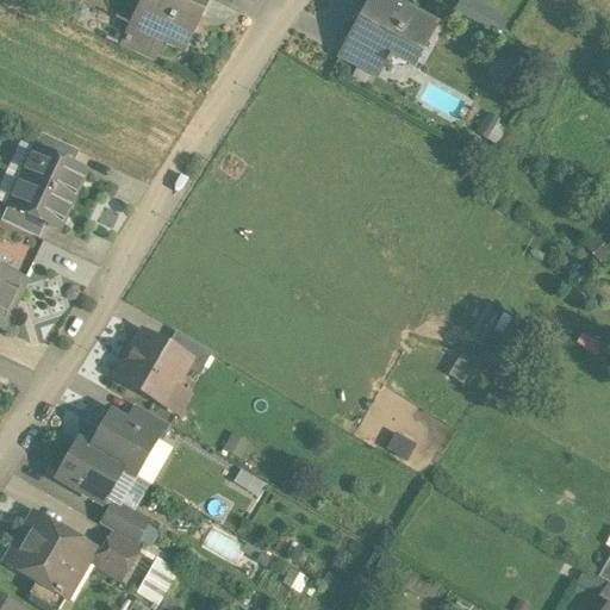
[(147,0),(135,29),(162,42),(182,51),(206,0),(147,0)]
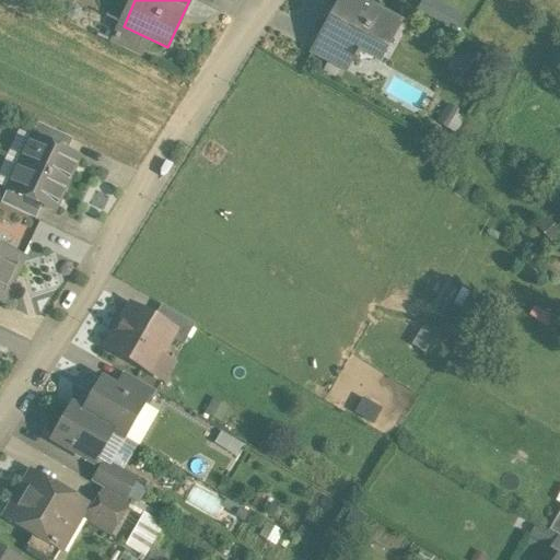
[(398,22),(358,0),(343,0),(330,24),(328,23),(325,31),(353,46),(347,56),(353,59),(362,44),(381,54),(398,22)]
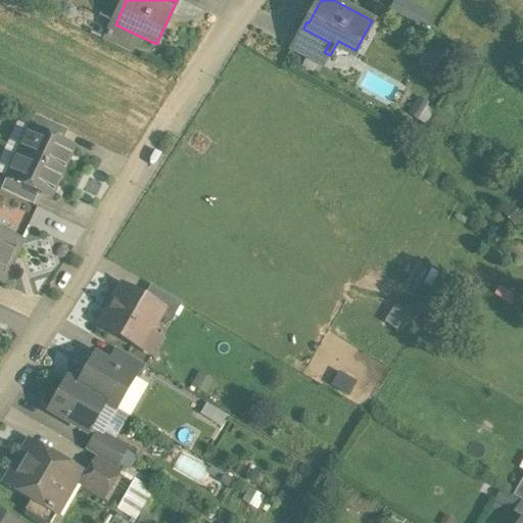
[(115,25),(109,22),(101,40),(131,54),(139,36),(115,25)]
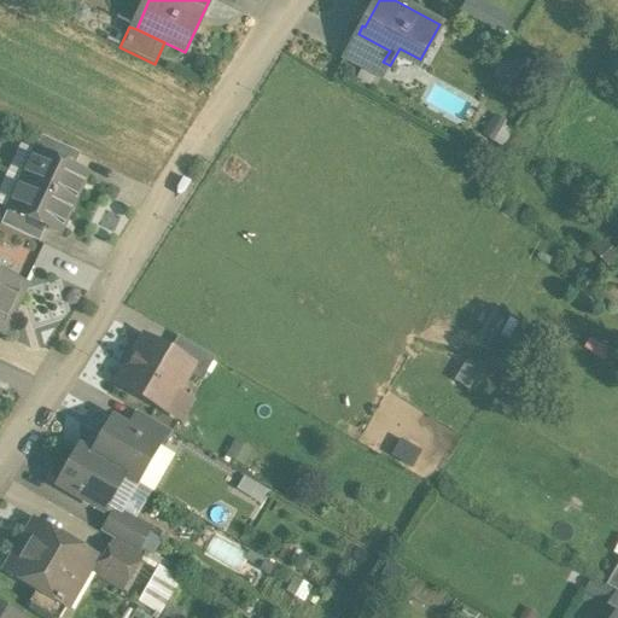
[(390,51),(359,34),(345,58),(375,75),(383,62),(390,51)]
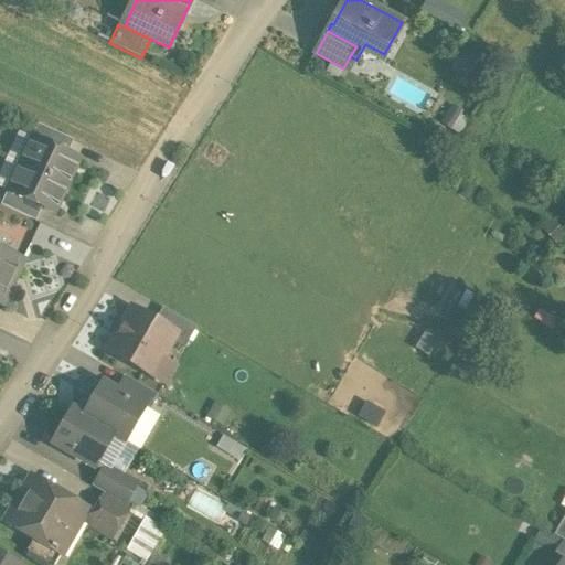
[(73,140),(38,124),(31,137),(66,153),(73,140)]
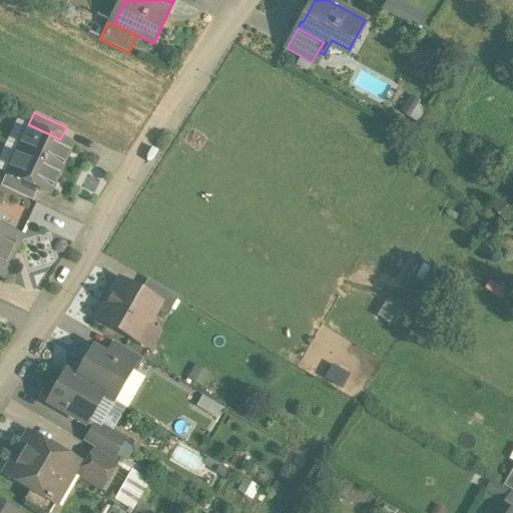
[(60,139),(28,124),(17,148),(60,168),(71,144),(60,139)]
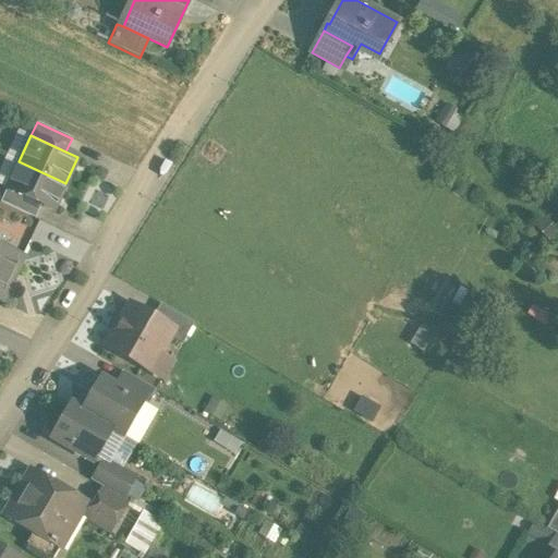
[(65,183),(19,161),(7,189),(40,204),(53,209),(65,183)]
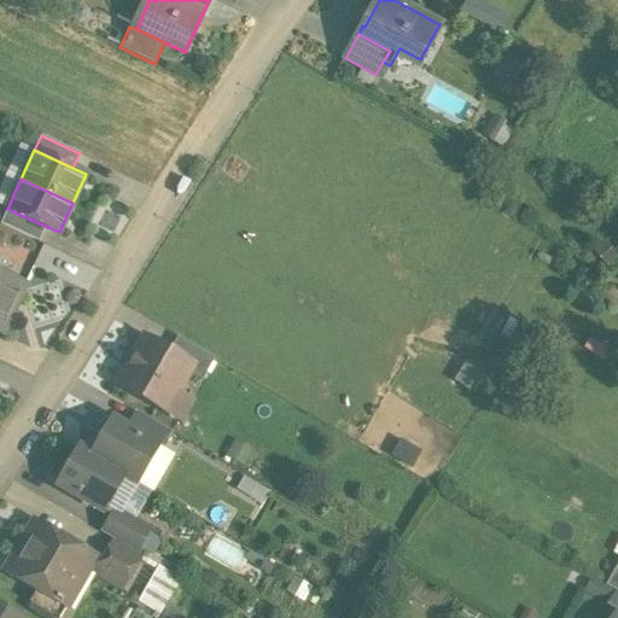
[(45,226),(7,209),(0,223),(39,242),(45,226)]
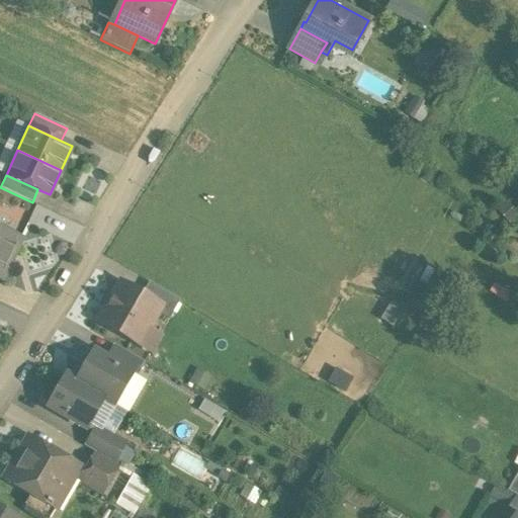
[(20,238),(0,228),(0,277),(1,278),(20,238)]
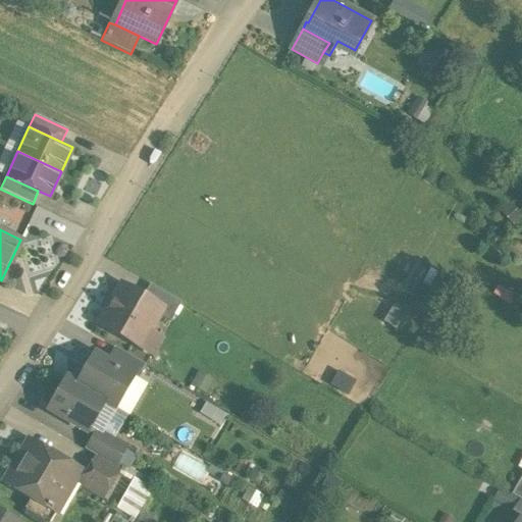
[(143,296),(121,283),(98,322),(141,347),(160,314),(160,313),(142,303),(145,298),(143,296)]
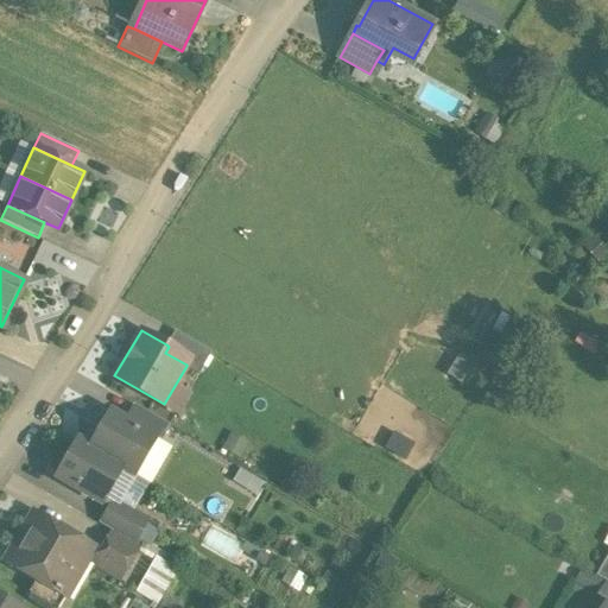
[(211,352),(175,330),(166,344),(169,347),(165,353),(187,365),(187,366),(198,373),(211,352)]
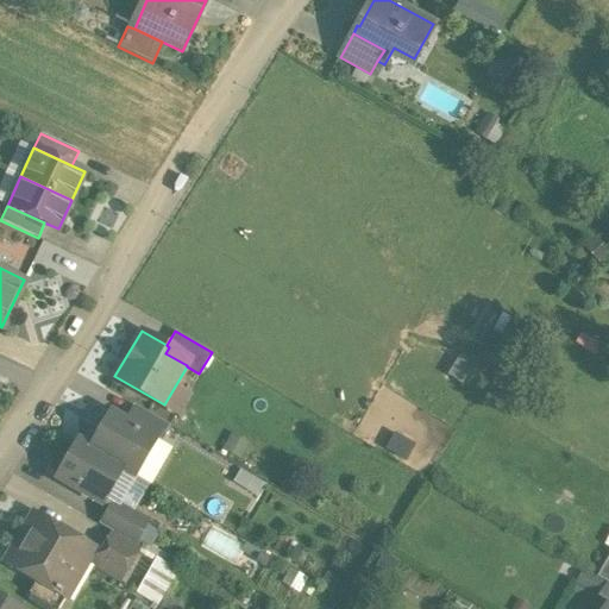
[(512,357),(495,350),(483,380),(500,387),(512,357)]
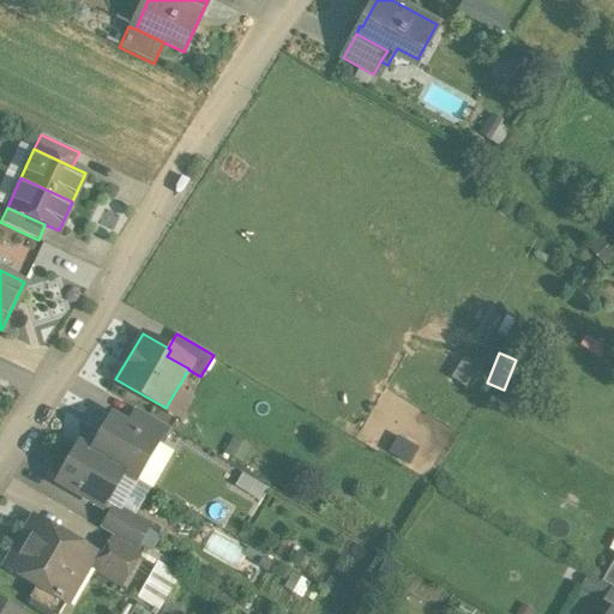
[(170,428),(137,409),(127,426),(156,443),(155,445),(160,447),(170,428)]
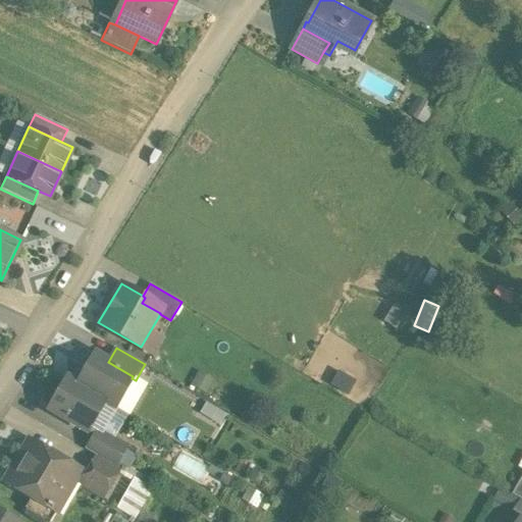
[(108,362),(95,354),(76,383),(76,384),(105,401),(115,407),(132,378),(133,376),(108,362)]
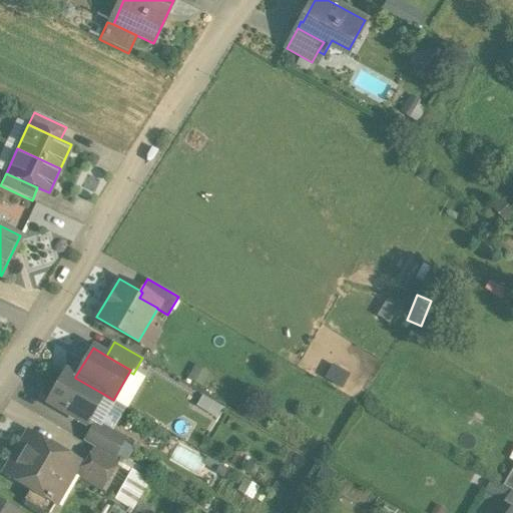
[(75,377),(65,371),(47,402),(85,424),(103,394),(75,378),(75,377)]
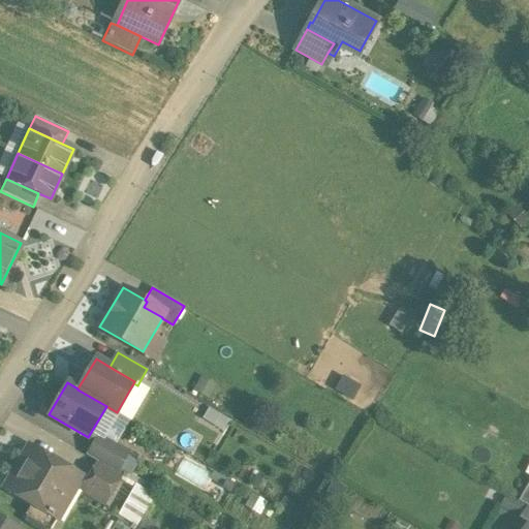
[(203,419),(223,426),(227,413),(206,407),(203,419)]
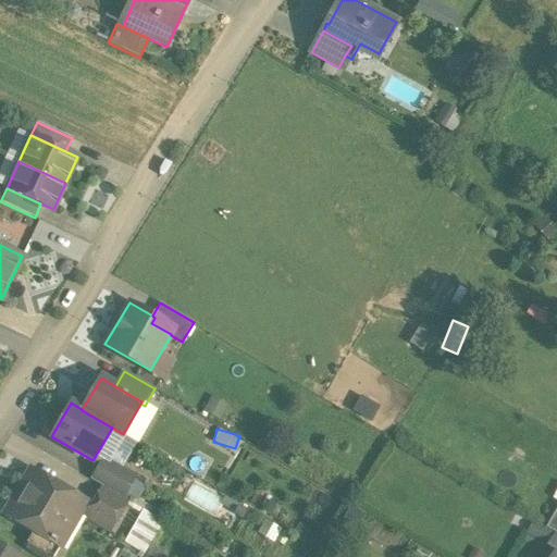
[(134,475),(104,459),(93,480),(122,496),(134,475)]
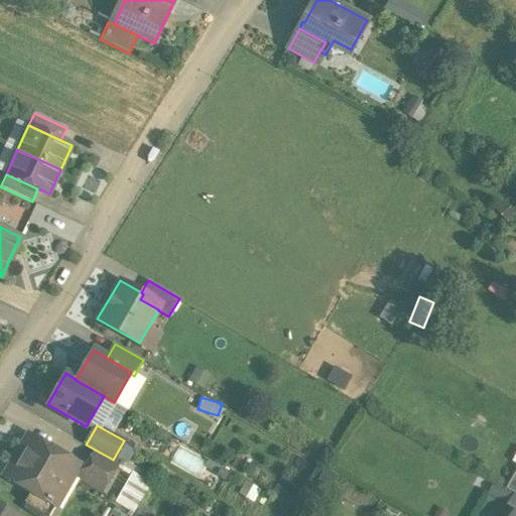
[(80,465),(31,436),(17,462),(13,460),(4,477),(50,503),(66,477),(71,480),(80,465)]
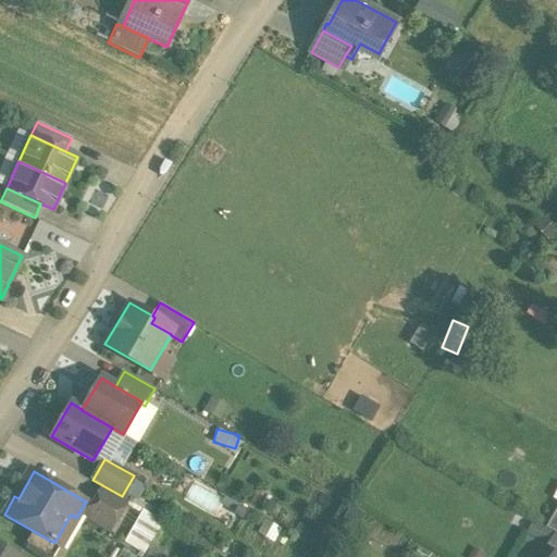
[(185,495),(214,511),(224,493),(195,478),(185,495)]
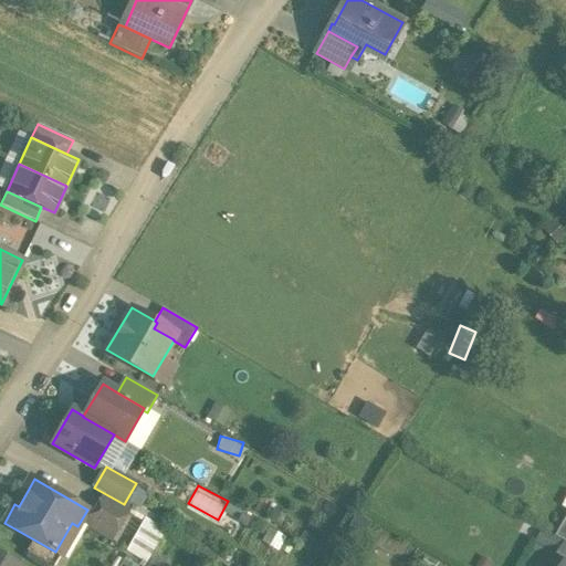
[(124,504),(104,494),(88,521),(114,535),(129,509),(124,504)]
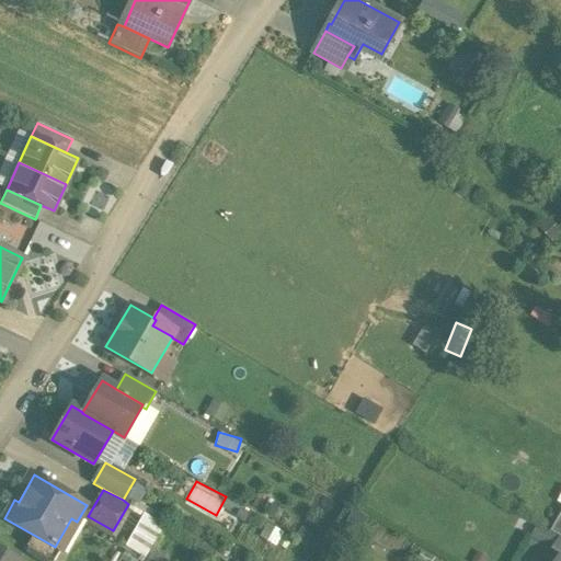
[(560,511),(550,530),(560,536),(560,511)]
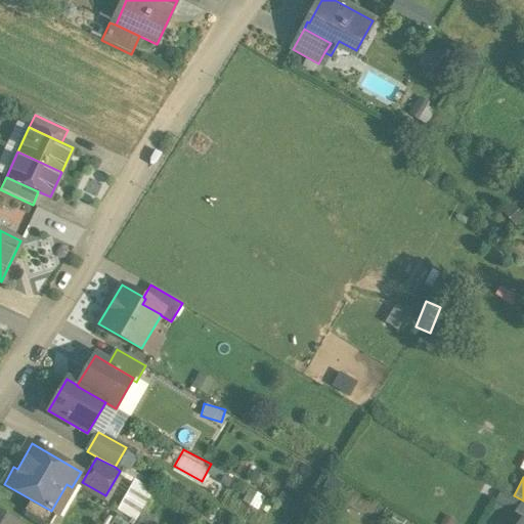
[(119,511),(139,517),(148,485),(128,479),(119,511)]
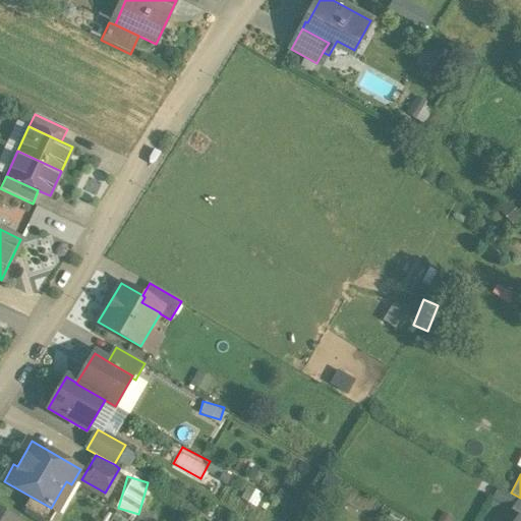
[(18,520),(0,510),(0,520),(18,520)]
